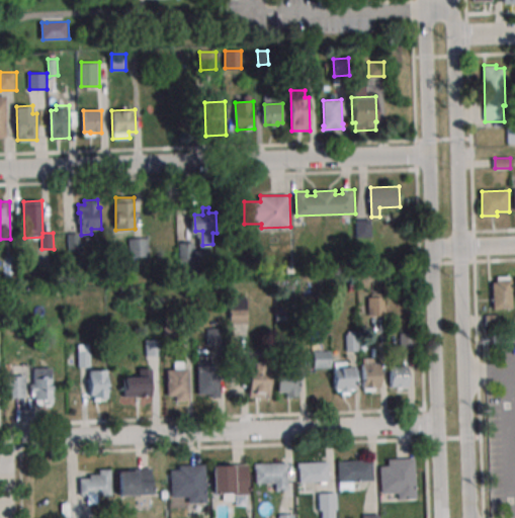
[(373,238),(373,221),(358,221),(358,238),(373,238)]
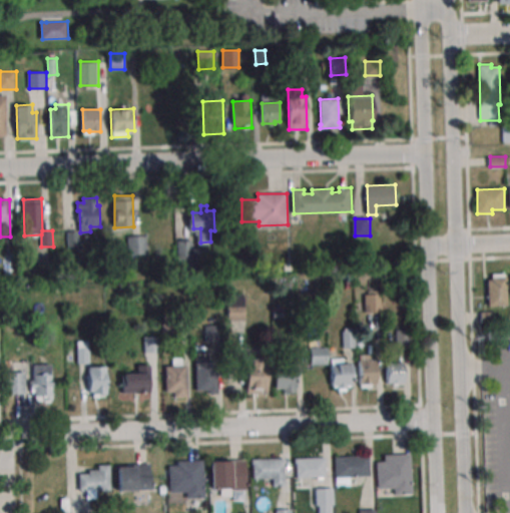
[(79,230),(79,246),(69,246),(68,231),(79,230)]
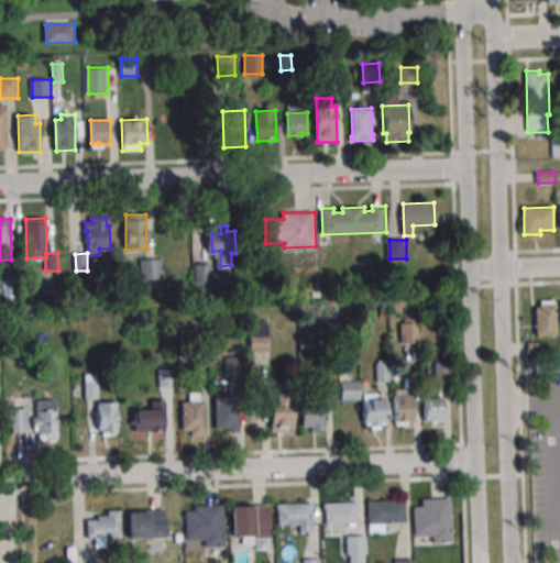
[(163,258),(142,258),(142,278),(163,278),(163,258)]
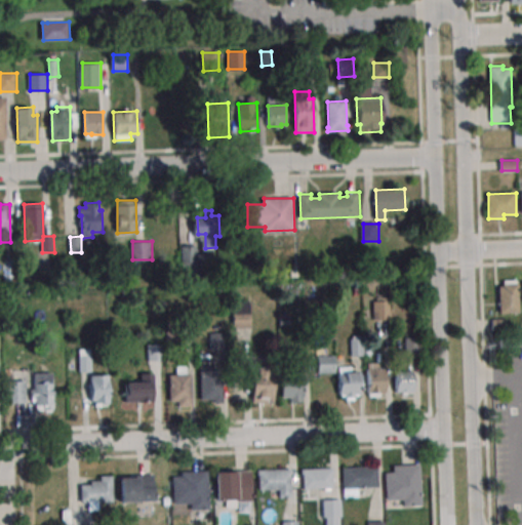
[(183,245),(183,269),(198,269),(198,245),(183,245)]
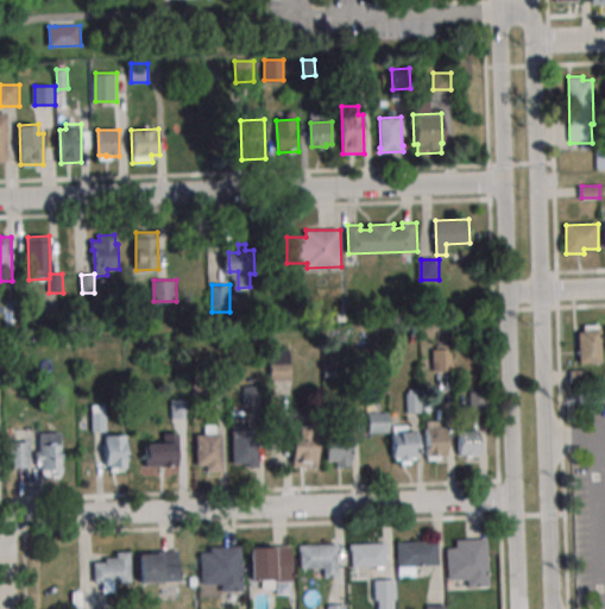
[(580,332),(580,364),(604,363),(603,328),(600,328),(600,325),(584,325),(584,332),(580,332)]
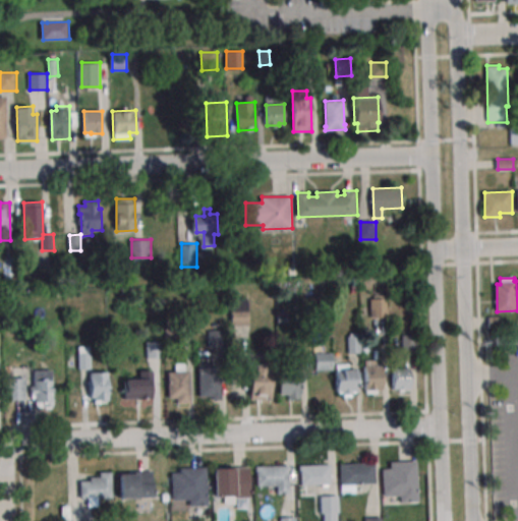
[(250,298),(233,298),(233,325),(250,325),(250,298)]
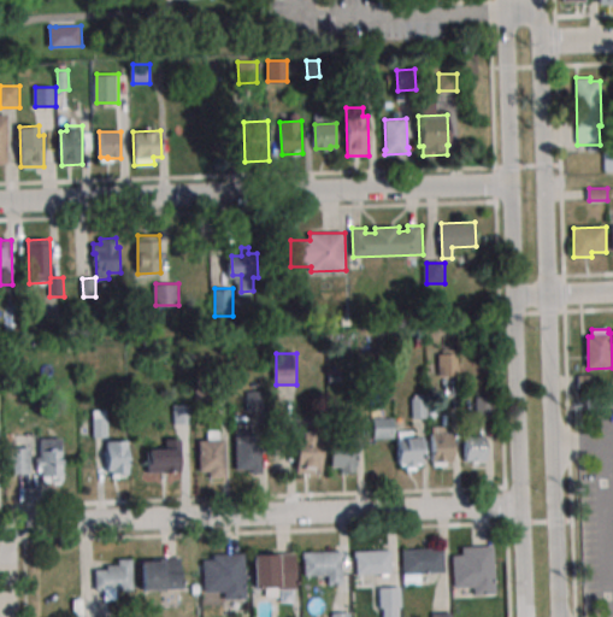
[(461,375),(461,353),(441,353),(441,375),(461,375)]
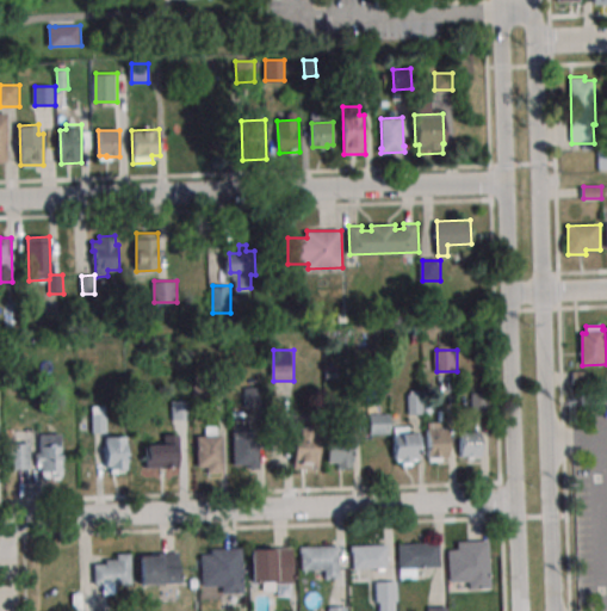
[(592,371),(592,384),(575,384),(575,371),(592,371)]
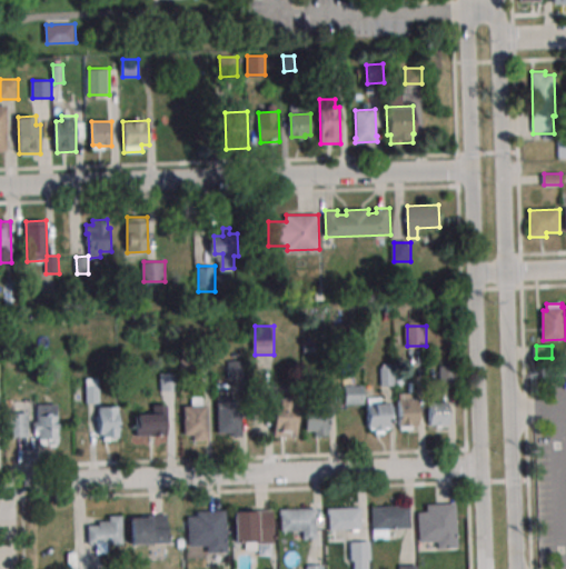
[(250,360),(230,360),(230,379),(250,379),(250,360)]
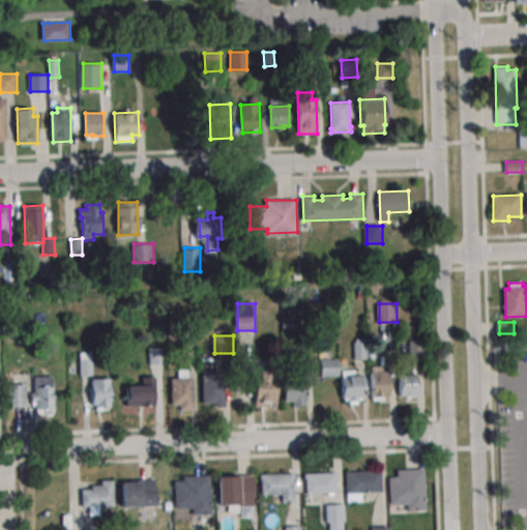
[(412,355),(425,355),(425,342),(412,342),(412,355)]
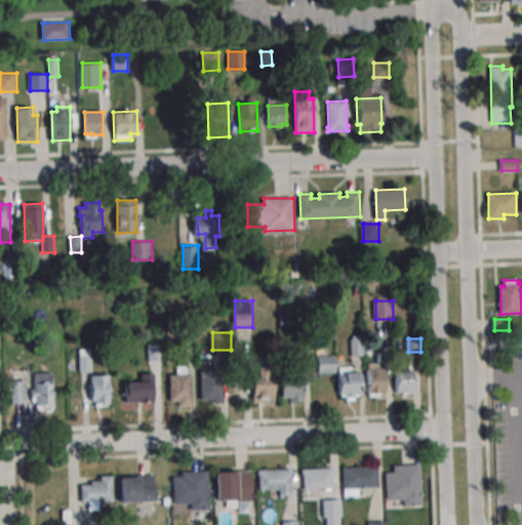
[(80,371),(93,371),(93,349),(80,349),(80,371)]
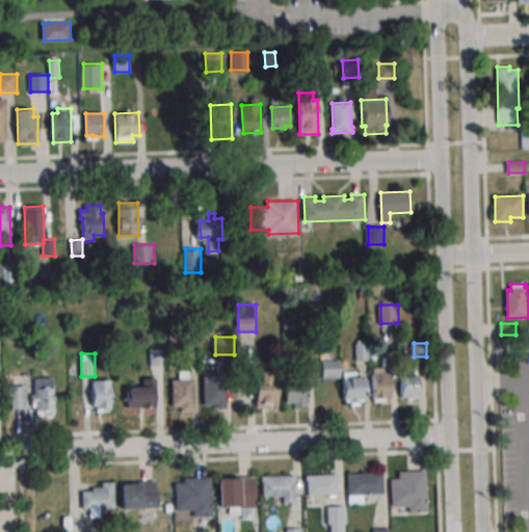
[(341,377),(341,360),(323,360),(323,377),(341,377)]
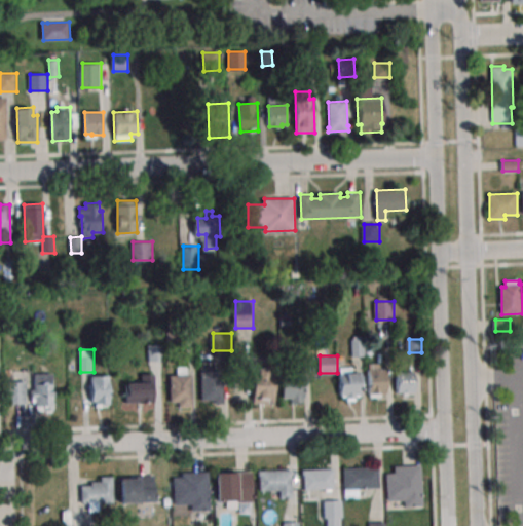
[(224,366),(225,403),(214,404),(214,400),(201,401),(200,367),(224,366)]
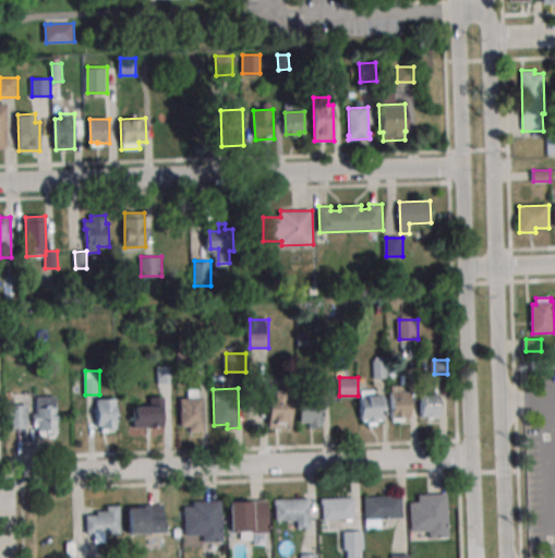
[(290,392),(291,426),(270,427),(269,398),(275,397),(274,390),(282,390),(282,392),(290,392)]
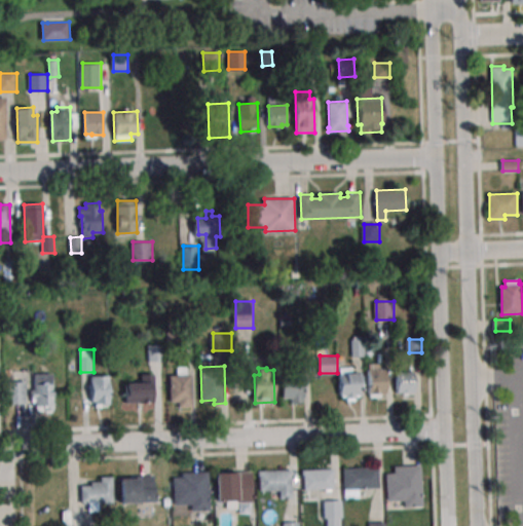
[(387,368),(388,396),(381,397),(382,398),(371,398),(370,395),(369,395),(368,369),(387,368)]
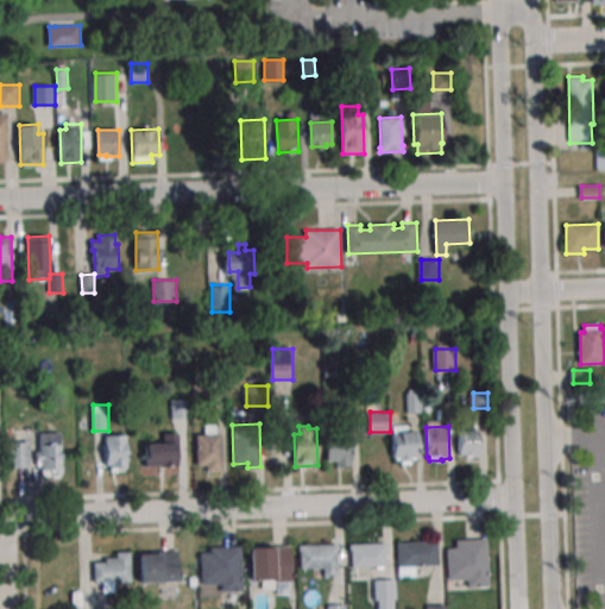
[(417,431),(418,457),(411,457),(411,464),(402,464),(401,457),(395,457),(394,432),(417,431)]
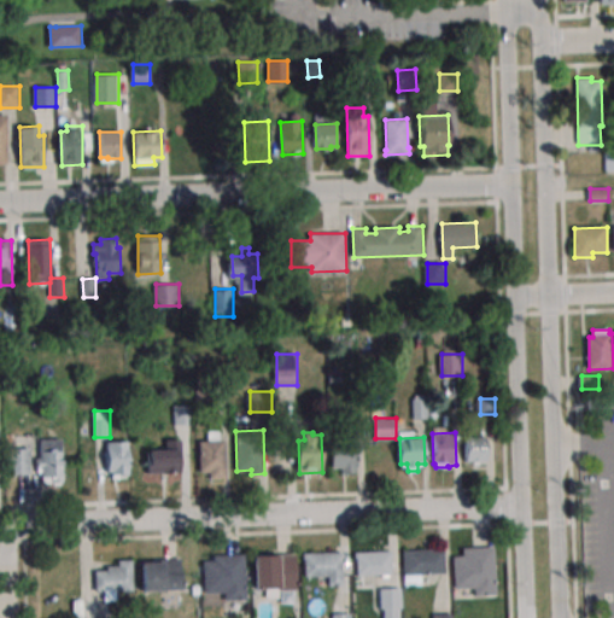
[(487,437),(487,461),(467,461),(466,437),(487,437)]
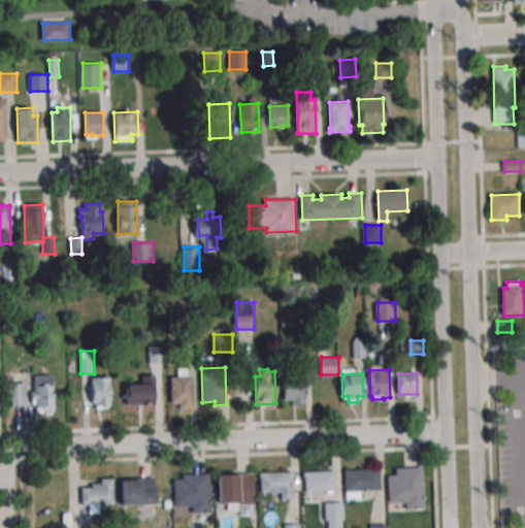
[(54,374),(55,415),(45,416),(45,413),(37,413),(37,403),(33,404),(33,392),(36,392),(35,375),(54,374)]
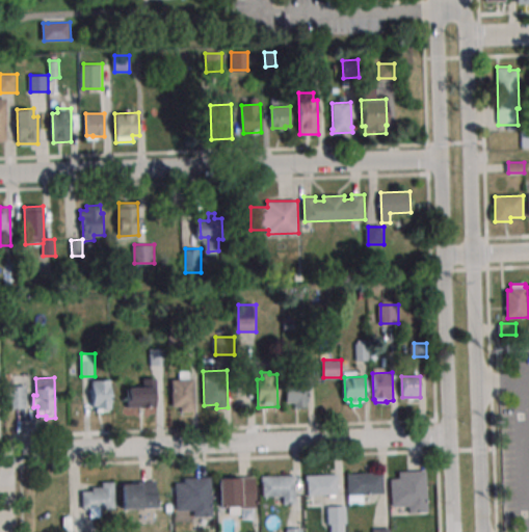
[(308,377),(309,402),(308,402),(308,407),(294,407),(294,402),(287,402),(286,378),(308,377)]
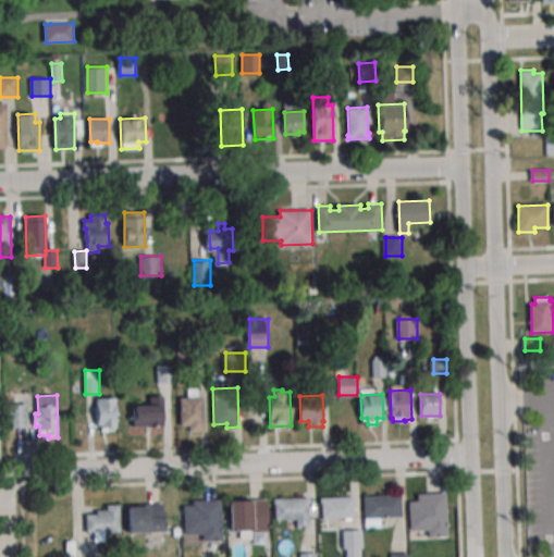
[(204,397),(205,431),(189,432),(189,425),(181,425),(181,398),(204,397)]
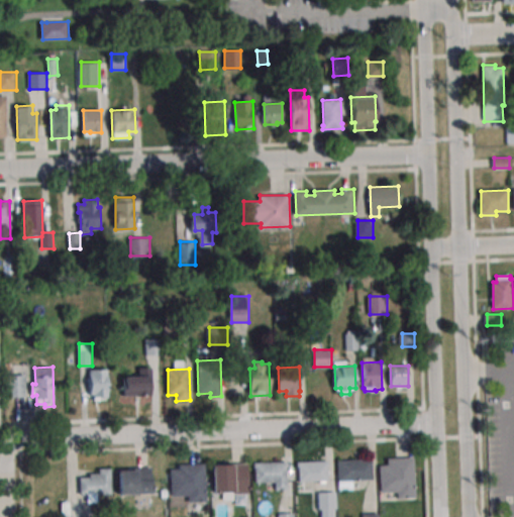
[(109,370),(110,402),(95,402),(94,395),(90,395),(89,370),(109,370)]
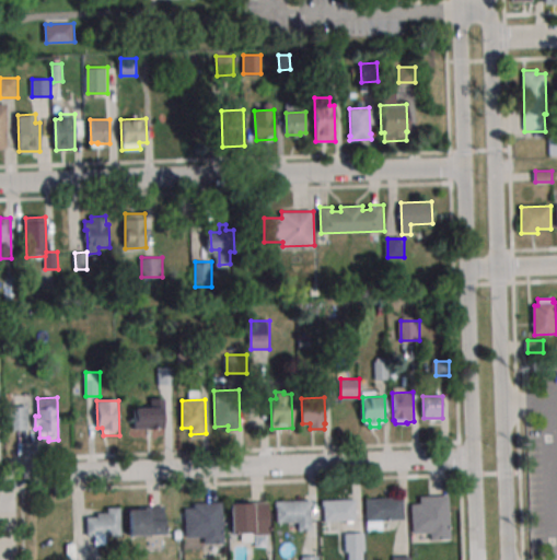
[(11,407),(11,430),(28,430),(28,407),(11,407)]
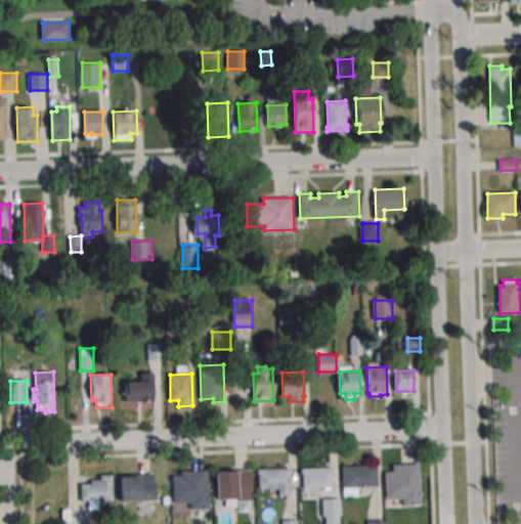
[(153,381),(153,402),(127,403),(126,382),(153,381)]
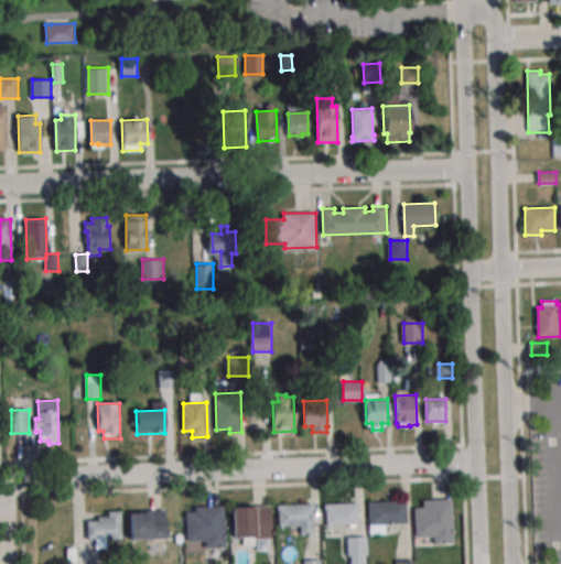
[(453,498),(455,543),(434,544),(434,537),(416,538),(414,508),(423,508),(423,499),(453,498)]
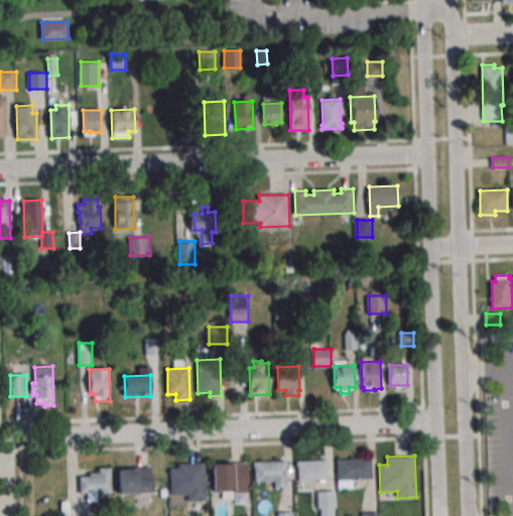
[(372,459),(373,480),(352,481),(353,489),(339,489),(338,461),(372,459)]
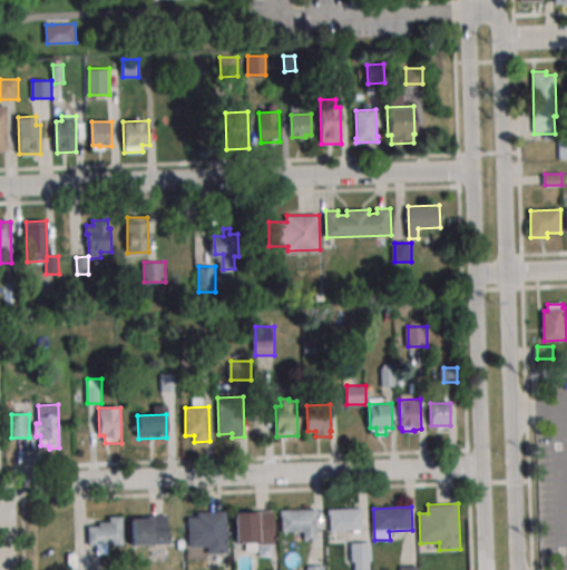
[(363,509),(363,514),(362,514),(362,529),(331,531),(331,514),(329,514),(329,510),(363,509)]
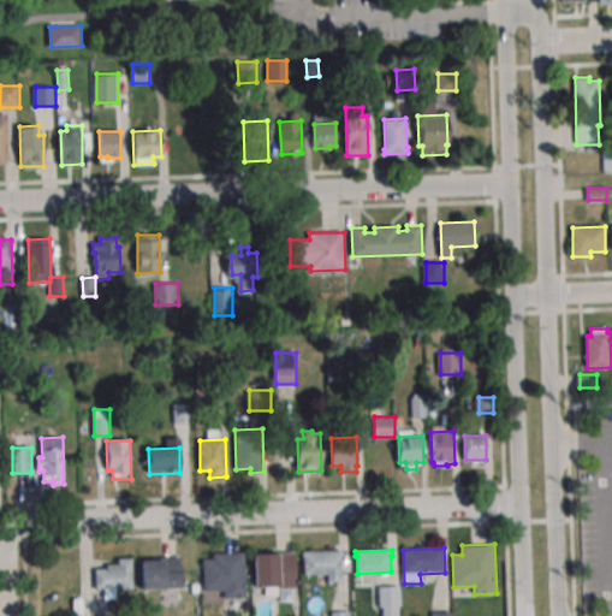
[(343,586),(328,586),(327,575),(303,575),(303,551),(344,551),(344,557),(342,557),(343,586)]
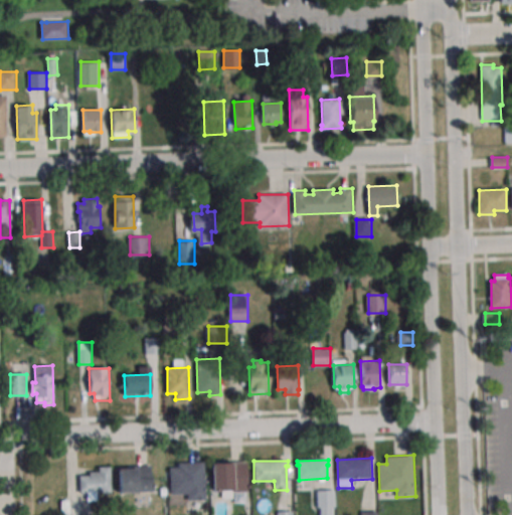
[(204,462),(206,500),(188,501),(188,494),(171,495),(170,468),(178,468),(178,463),(204,462)]
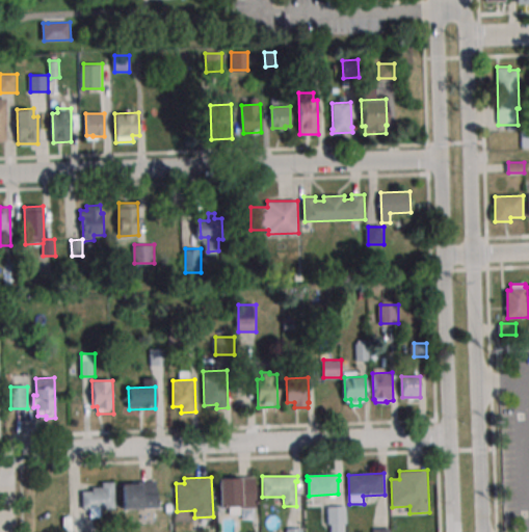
[(255,477),(256,509),(241,509),(241,507),(219,508),(218,479),(255,477)]
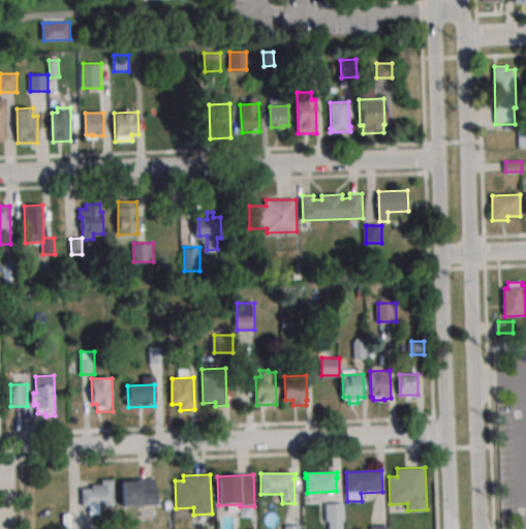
[(156,478),(156,505),(122,506),(122,480),(132,480),(132,478),(156,478)]
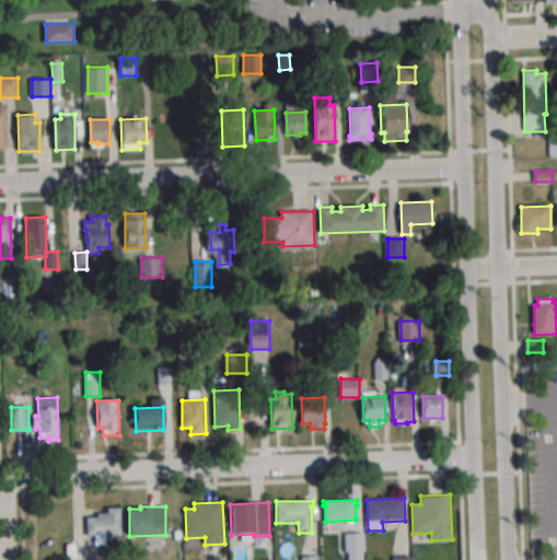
[(120,508),(122,536),(86,538),(85,516),(97,516),(97,514),(108,514),(108,509),(120,508)]
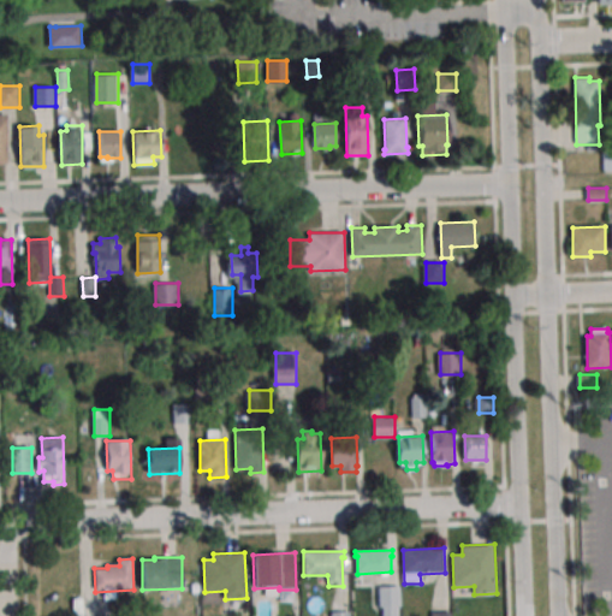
[(402,615),(402,587),(381,587),(380,615),(402,615)]
